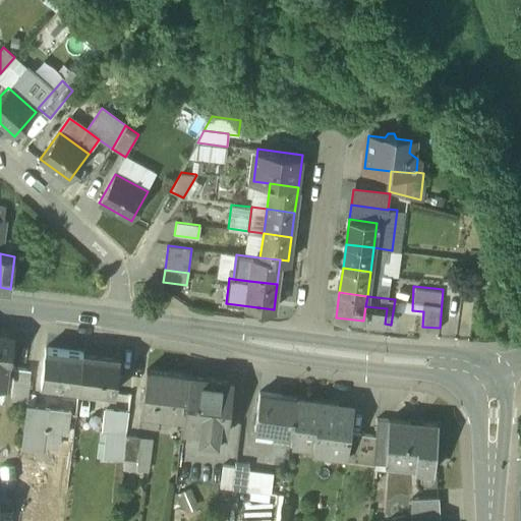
[(387,308),(365,306),(363,321),(385,324),(387,308)]
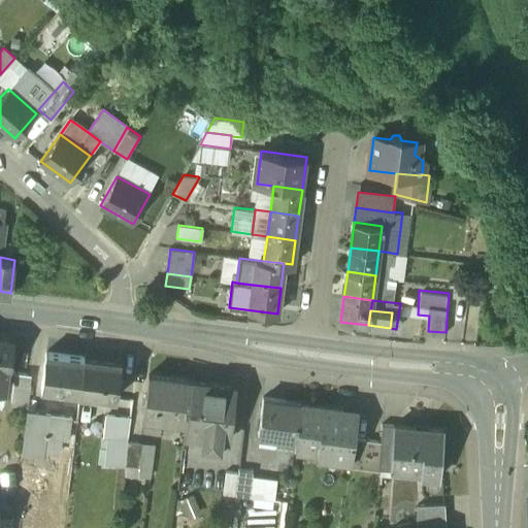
[(12,338),(0,336),(0,367),(8,368),(12,338)]
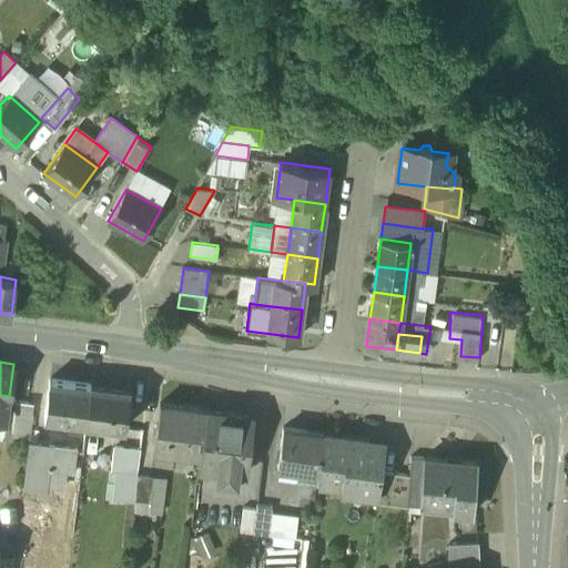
[(91,384),(49,379),(44,416),(87,422),(91,384)]
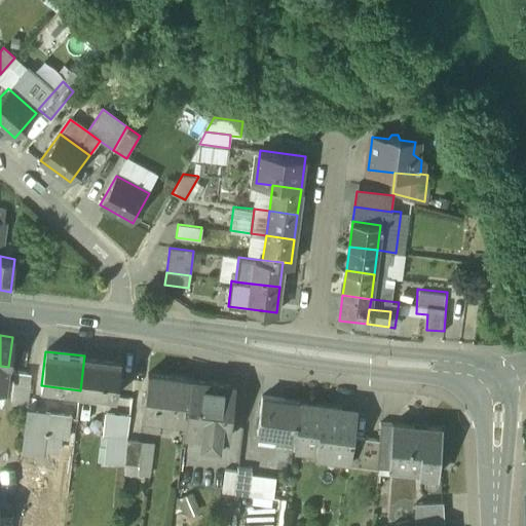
[(120,361),(84,355),(80,390),(116,395),(120,361)]
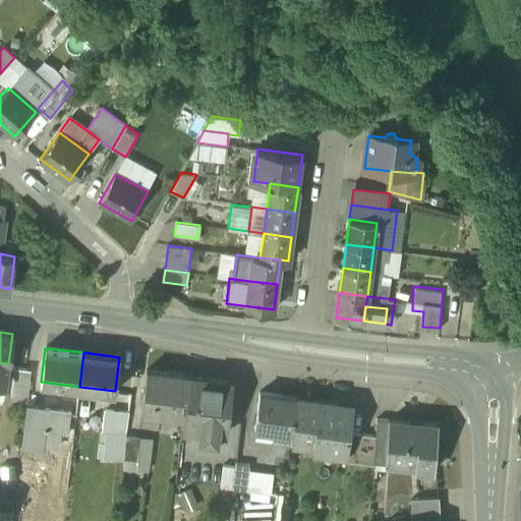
[(8,363),(0,362),(0,381),(7,383),(8,363)]
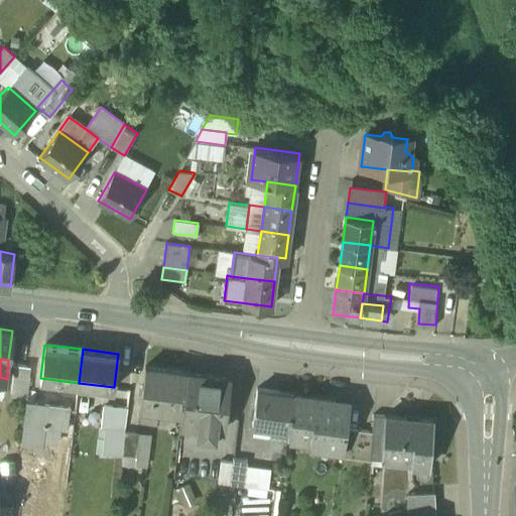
[(31,365),(14,363),(10,393),(27,395),(31,365)]
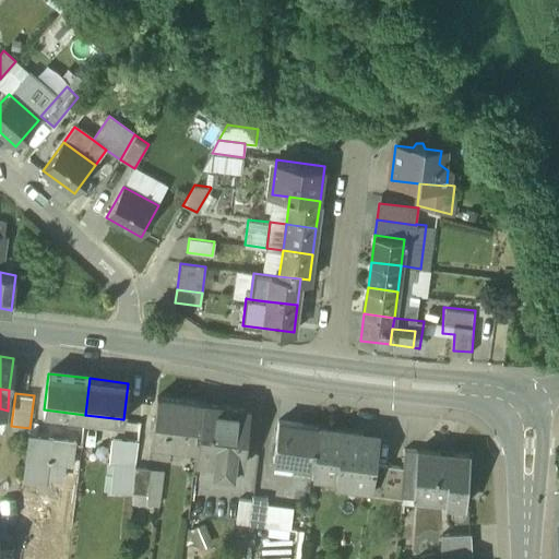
[(202,402),(157,396),(151,443),(197,449),(202,402)]
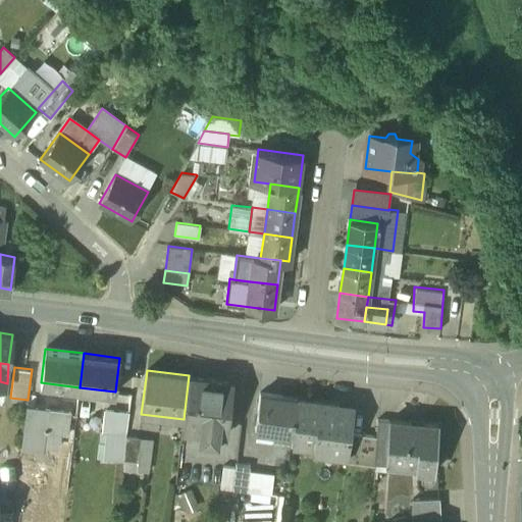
[(235,382),(189,375),(184,419),(183,426),(227,433),(235,382)]
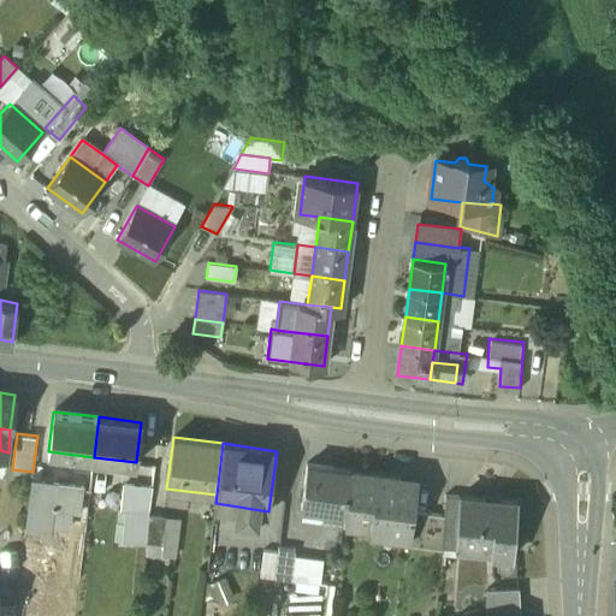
[(134,481),(155,483),(155,463),(135,463),(134,481)]
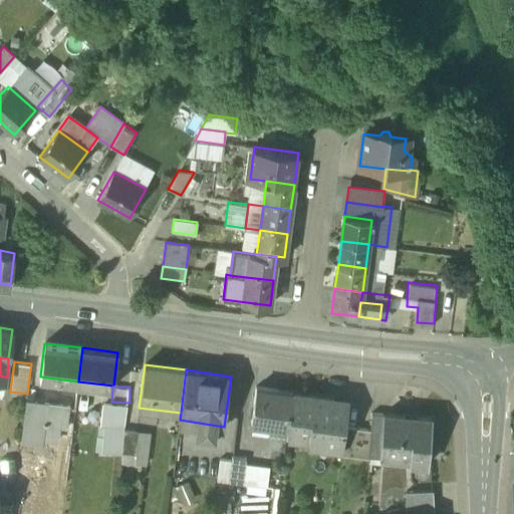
[(292,393),(255,388),(250,424),(269,426),(268,434),(287,437),(288,431),(292,393)]
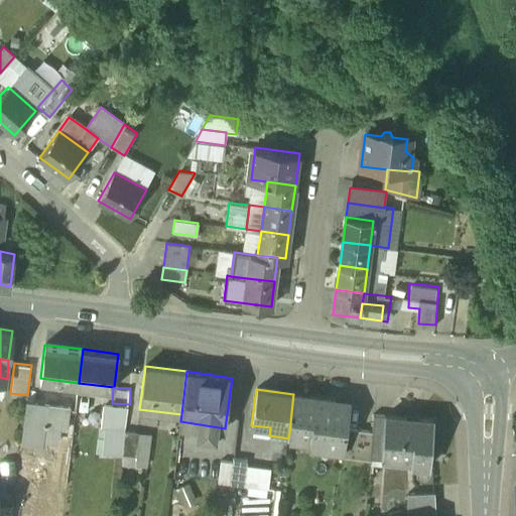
[(336,399),(293,394),(289,432),(310,434),(308,445),(343,450),(344,450),(347,427),(350,404),(335,403),(336,399)]
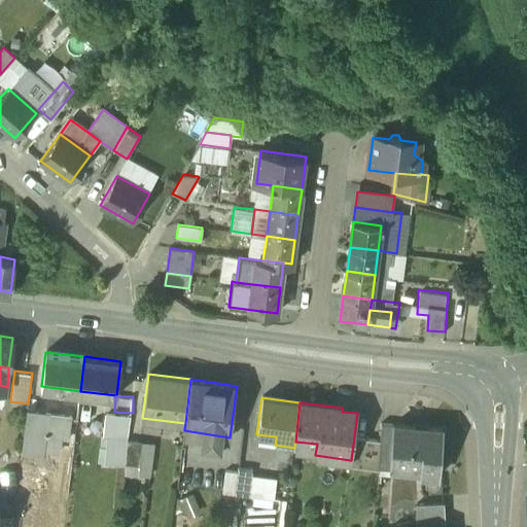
[(72,418),(28,413),(24,451),(68,456),(72,418)]
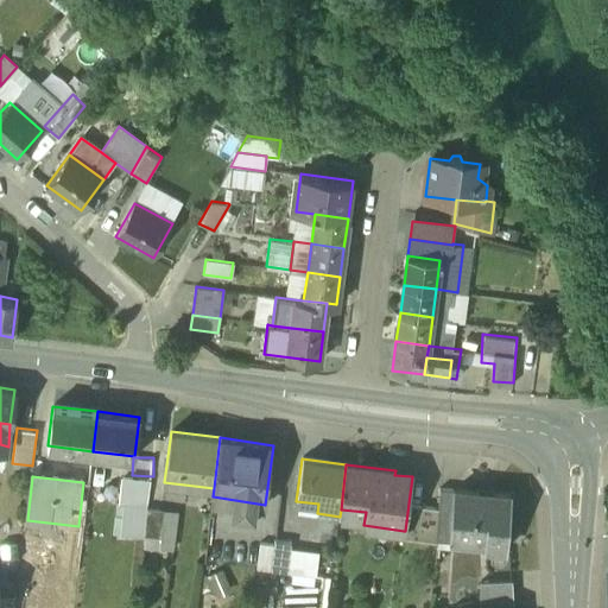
[(455,489),(439,488),(438,507),(436,539),(453,540),(453,538),(453,531),(451,531),(455,489)]
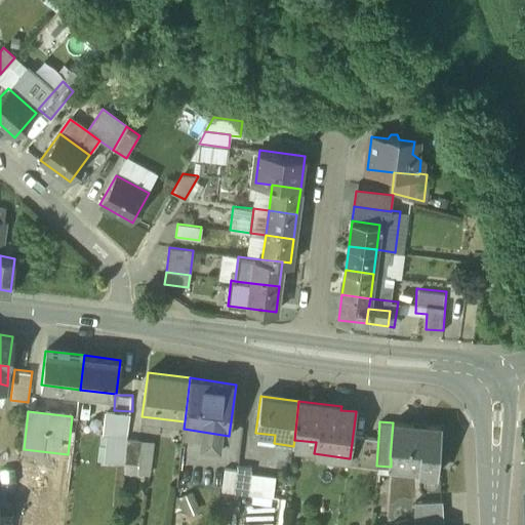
[(414,425),(393,422),(390,458),(391,458),(391,465),(419,467),(418,473),(437,474),(441,428),(428,426),(427,428),(414,427),(414,425)]
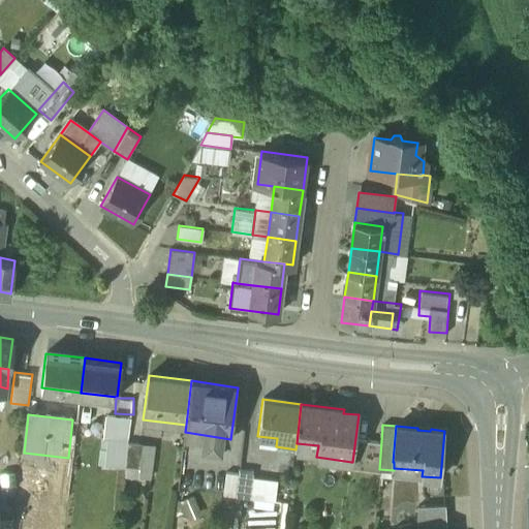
[(381,441),(355,438),(352,462),(351,462),(350,467),(379,471),(379,469),(381,441)]
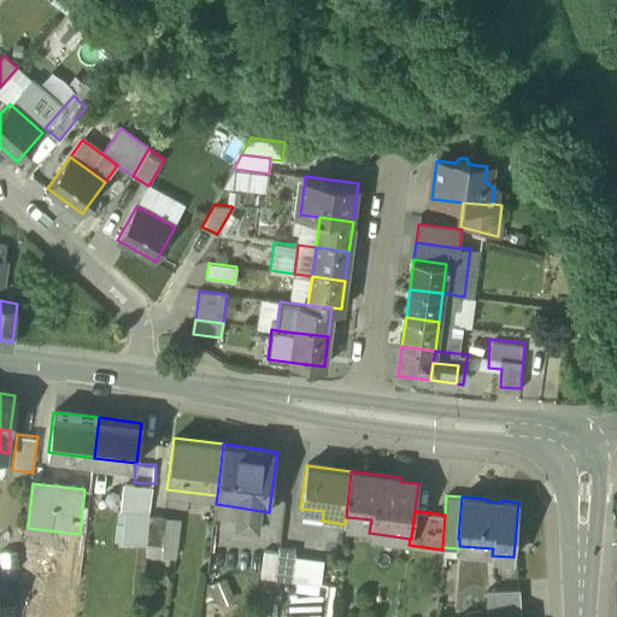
[(166,518),(150,516),(146,544),(163,546),(166,518)]
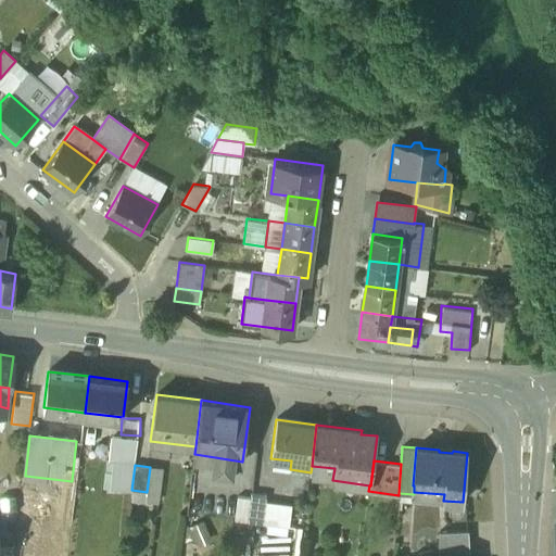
[(266,496),(251,494),(251,498),(248,521),(262,523),(266,496)]
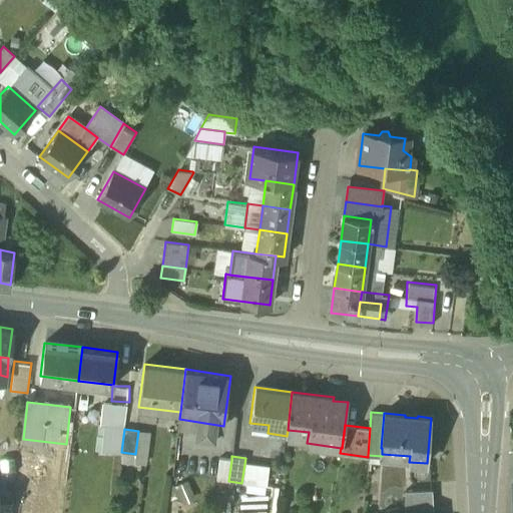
[(231,460),(219,459),(216,480),(228,481),(231,460)]
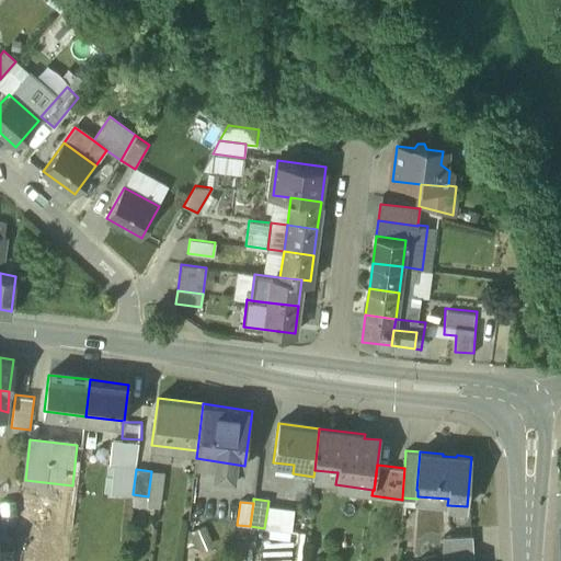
[(474,560),(473,535),(446,536),(443,560),(474,560)]
